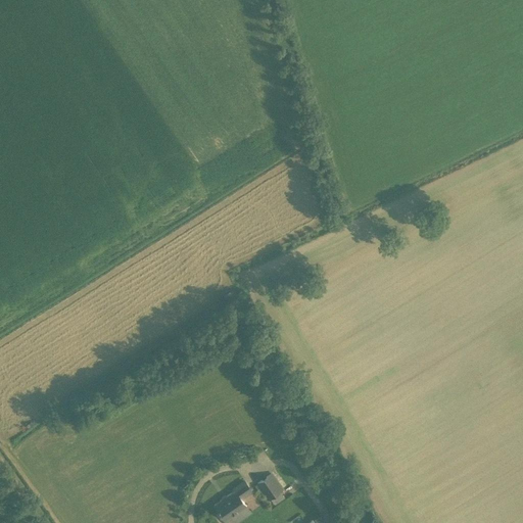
[(271,474),(256,484),(268,500),(270,498),(274,504),(284,496),(280,491),(282,489),(271,474)]
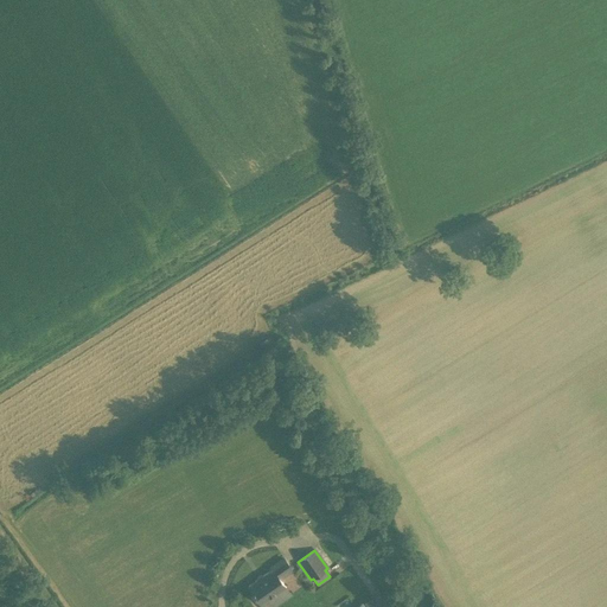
[(280,580),(292,570),(283,558),(270,567),(272,569),(249,586),(263,606),(274,606),(292,595),(285,586),(283,586),(280,580)]
